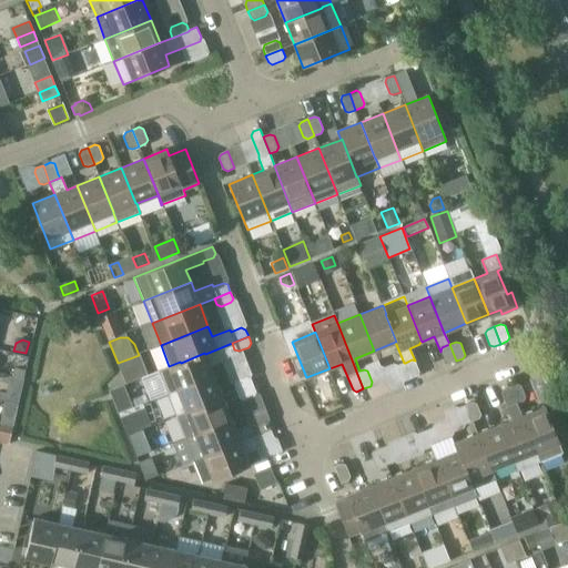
[(456,361),(449,344),(442,347),(440,352),(445,363),(448,364),(456,361)]
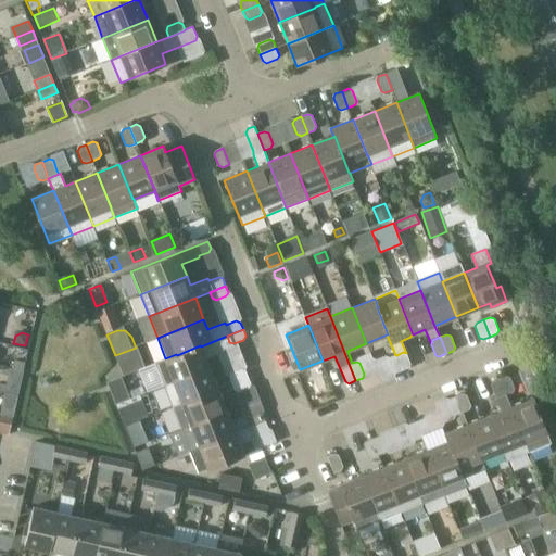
[(154,363),(164,386),(174,382),(173,381),(209,367),(201,346),(200,345),(177,355),(176,354),(165,358),(154,363)]
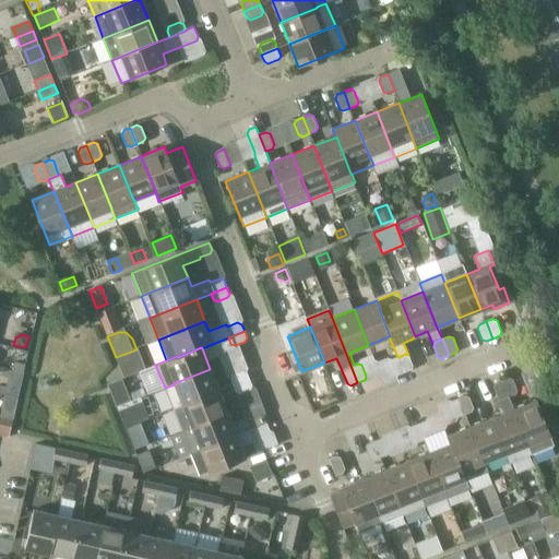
[(137,349),(116,357),(123,378),(145,369),(138,349),(137,349)]
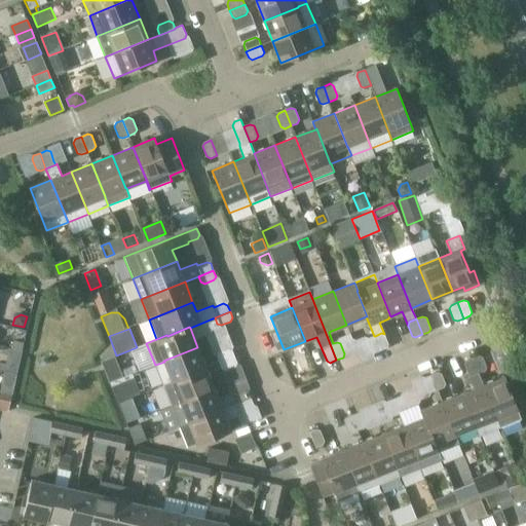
[(381,333),(375,336),(380,351),(387,348),(388,345),(384,334),(381,333)]
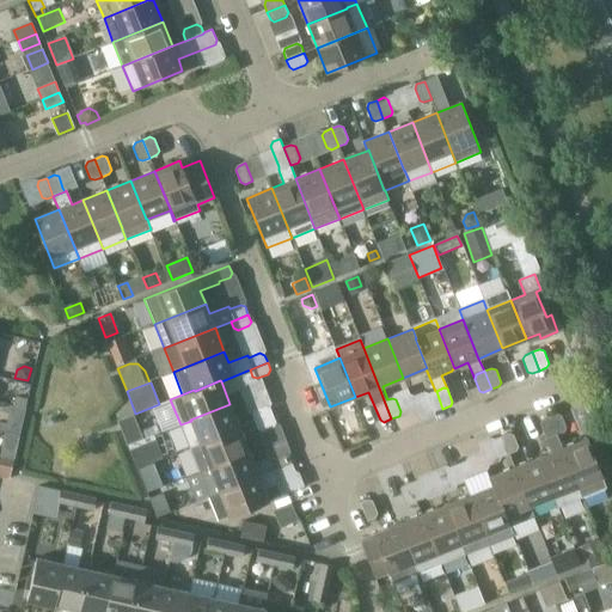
[(442,409),(436,391),(435,391),(428,393),(427,397),(432,410),(435,411),(442,409)]
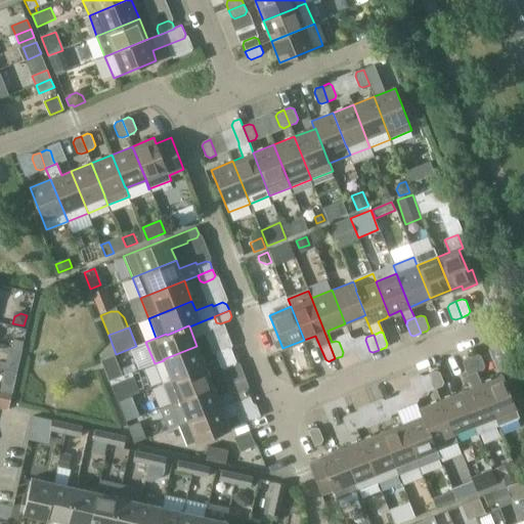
[(12,348),(22,350),(24,343),(24,342),(13,340),(12,348)]
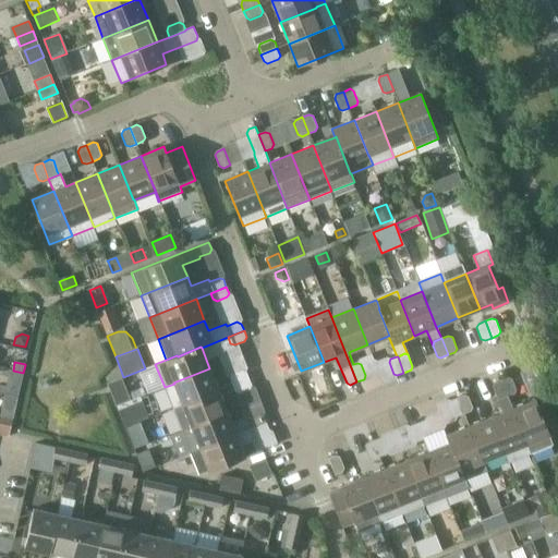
[(165,387),(173,409),(218,390),(209,368),(173,383),(174,384),(165,387)]
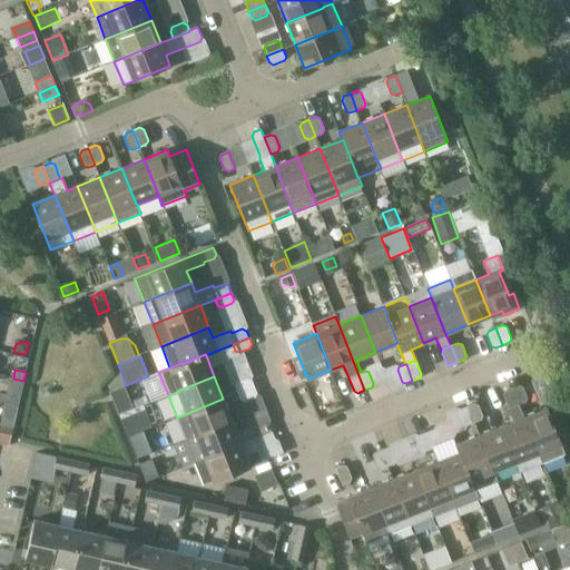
[(235,386),(237,393),(254,387),(252,380),(247,379),(237,383),(235,386)]
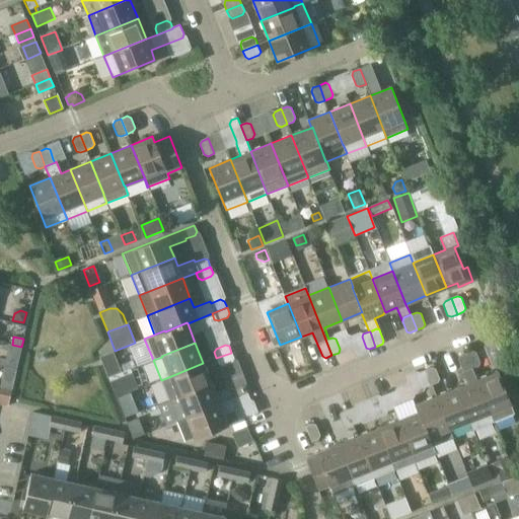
[(472,351),(466,354),(472,369),(478,366),(480,363),(476,353),(472,351)]
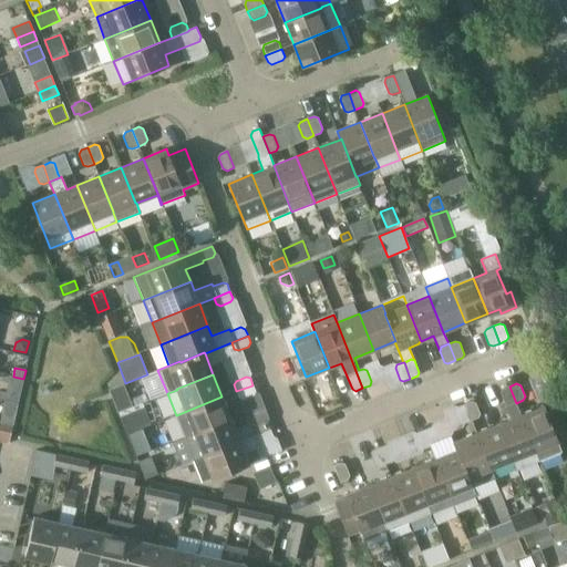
[(123,384),(110,390),(119,412),(132,408),(123,384)]
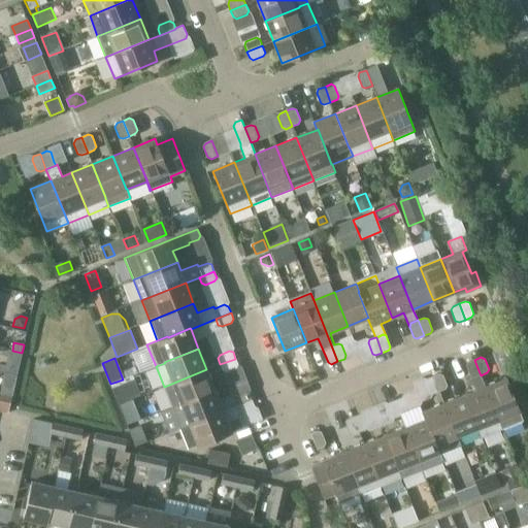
[(235,359),(220,364),(223,370),(226,372),(236,368),(238,364),(235,359)]
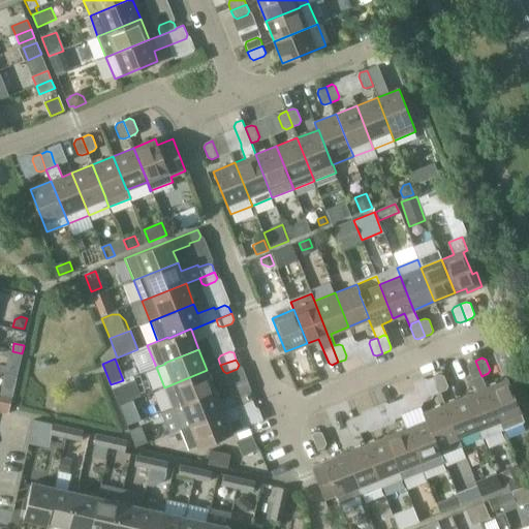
[(476,391),(465,396),(478,430),(483,439),(502,431),(499,422),(486,387),(481,376),(475,361),(469,363),(467,367),(476,391)]
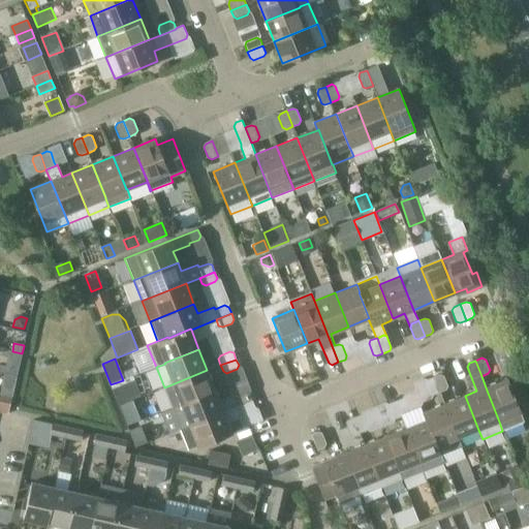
[(164,387),(173,408),(215,392),(207,370),(164,387)]
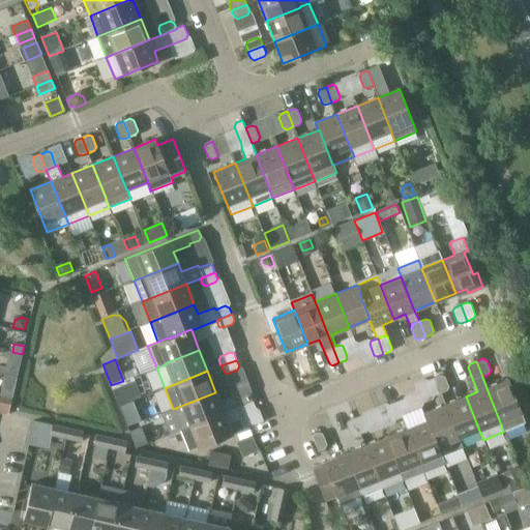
[(441,375),(435,378),(441,393),(447,390),(449,387),(444,377),(441,375)]
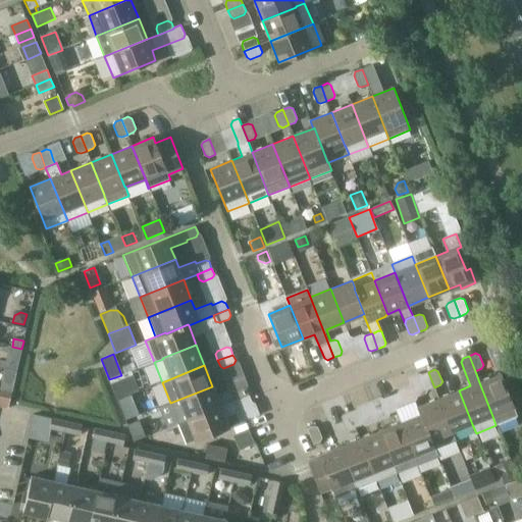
[(501,374),(479,382),(492,416),(496,425),(518,416),(506,387),(517,383),(512,369),(501,374)]
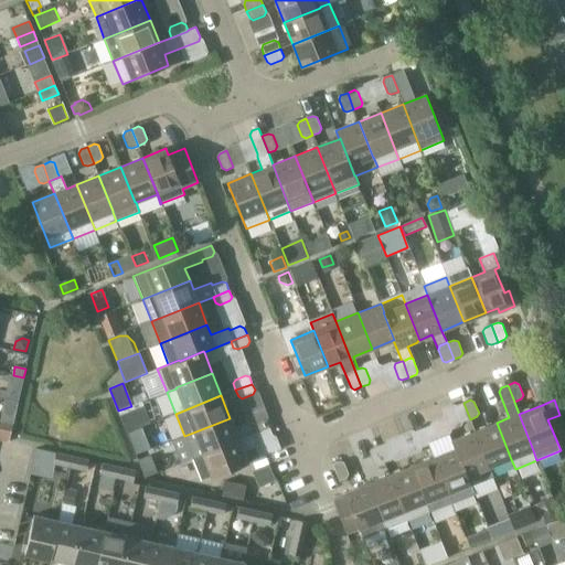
[(470,419),(464,403),(456,405),(455,409),(459,420),(462,423),(470,419)]
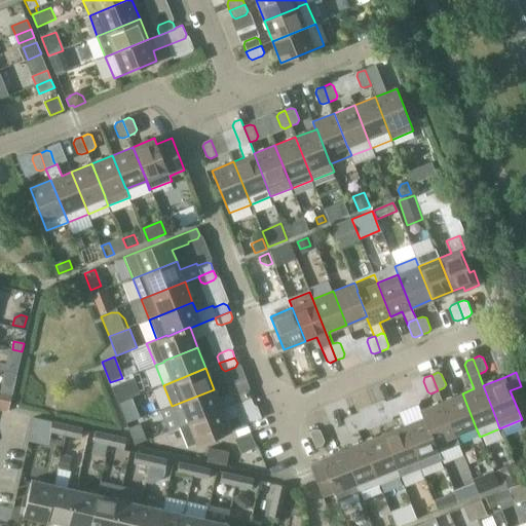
[(214,389),(172,406),(180,426),(222,409),(214,389)]
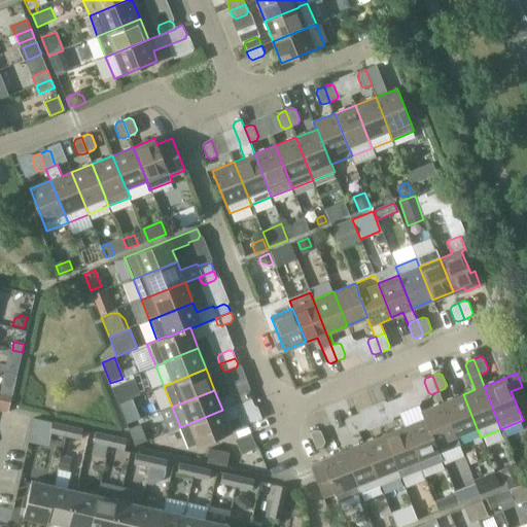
[(245,391),(235,395),(234,398),(236,405),(251,398),(249,392),(245,391)]
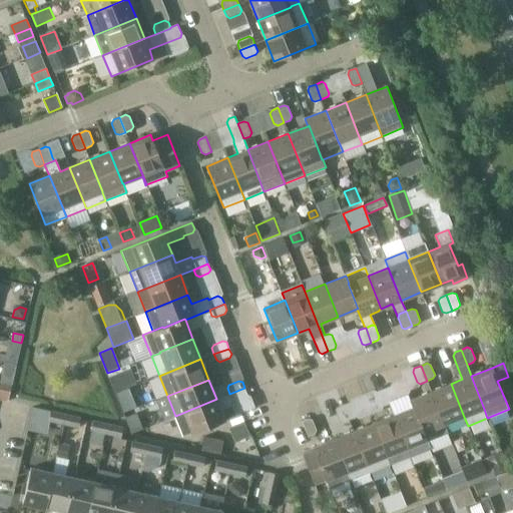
[(451,384),(431,392),(444,425),(445,424),(464,417),(451,384)]
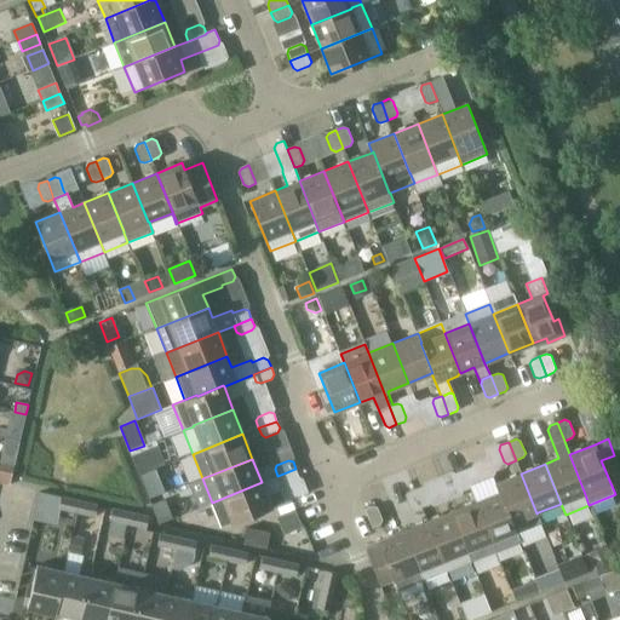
[(471,468),(463,470),(470,488),(478,486),(480,481),(475,469),(471,468)]
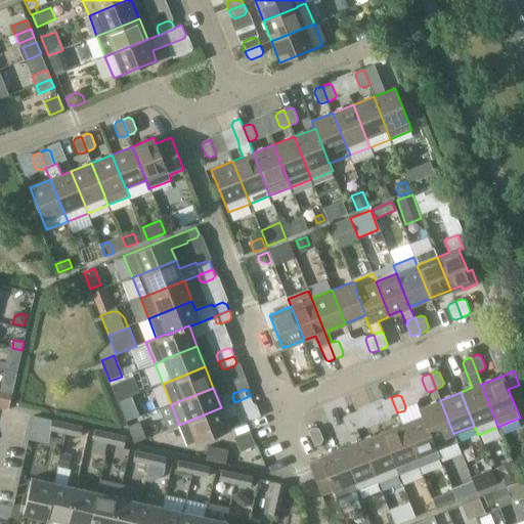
[(221,407),(179,425),(187,446),(230,429),(226,420),(239,413),(238,411),(251,406),(253,403),(250,396),(234,402),(221,407)]
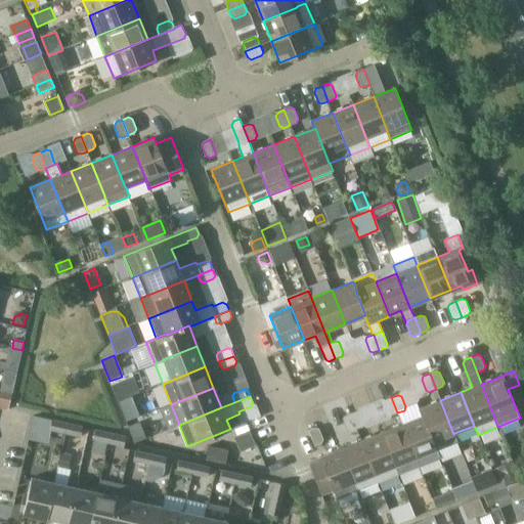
[(397,412),(391,397),(385,400),(384,403),(388,413),(391,416),(397,412)]
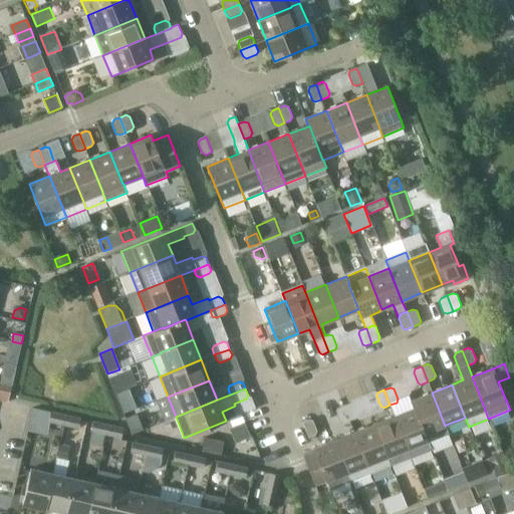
[(129,391),(116,395),(123,413),(136,409),(129,391)]
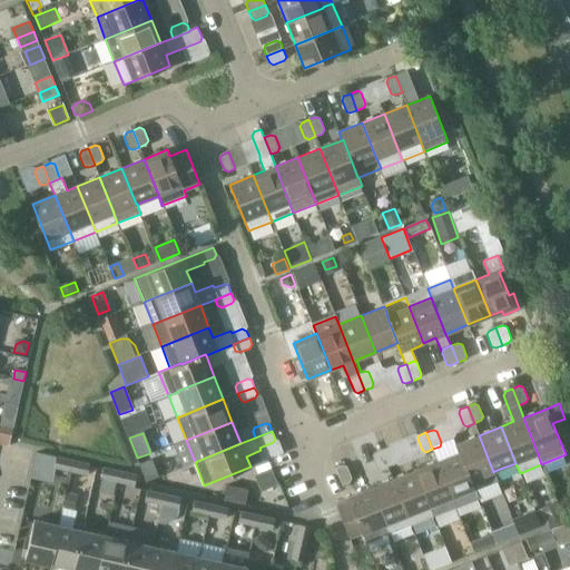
[(455,444),(459,453),(460,452),(475,491),(475,490),(499,482),(494,471),(493,472),(479,435),(455,444)]
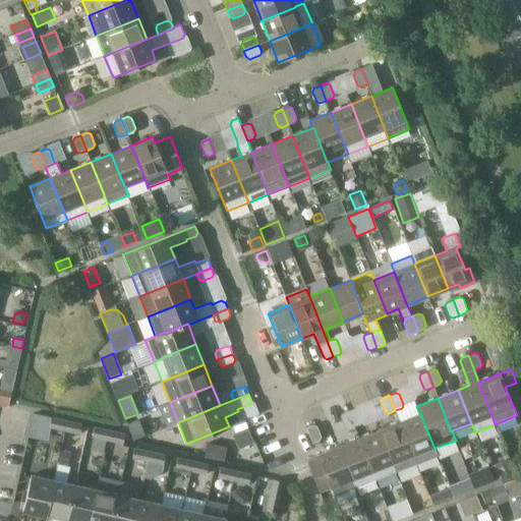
[(355,409),(348,411),(354,426),(361,424),(362,420),(358,410),(355,409)]
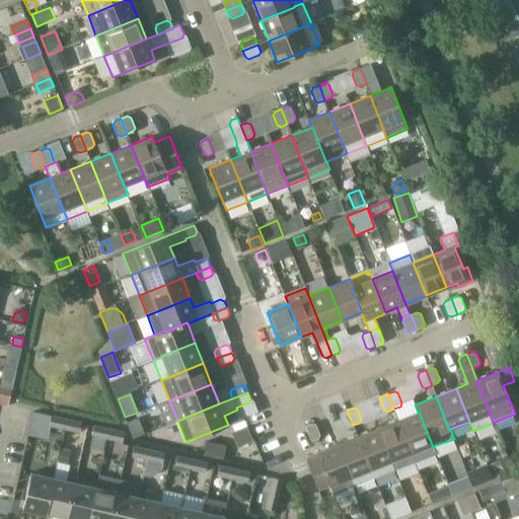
[(353,425),(347,410),(341,413),(339,416),(344,426),(347,428),(353,425)]
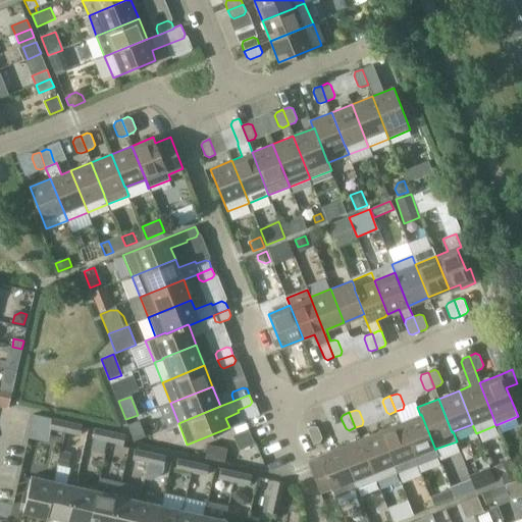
[(421,414),(420,415),(401,422),(417,465),(438,457),(435,449),(435,450),(421,414)]
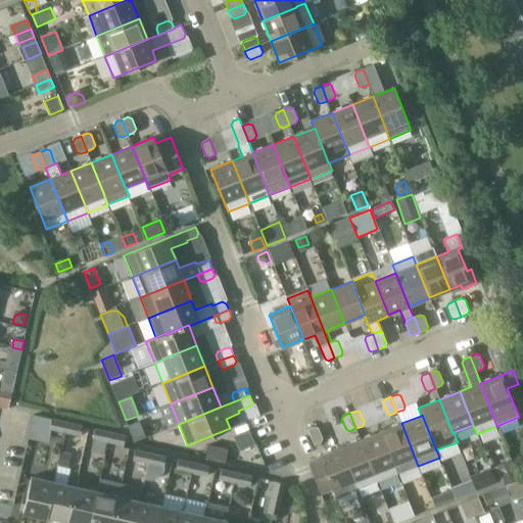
[(49,429),(64,432),(67,423),(51,420),(49,429)]
